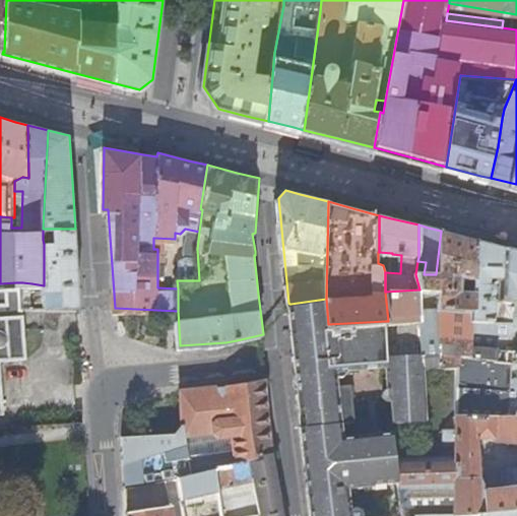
[(75,229),(43,229),(43,240),(54,239),(54,244),(44,244),(44,285),(45,306),(80,307),(75,229)]
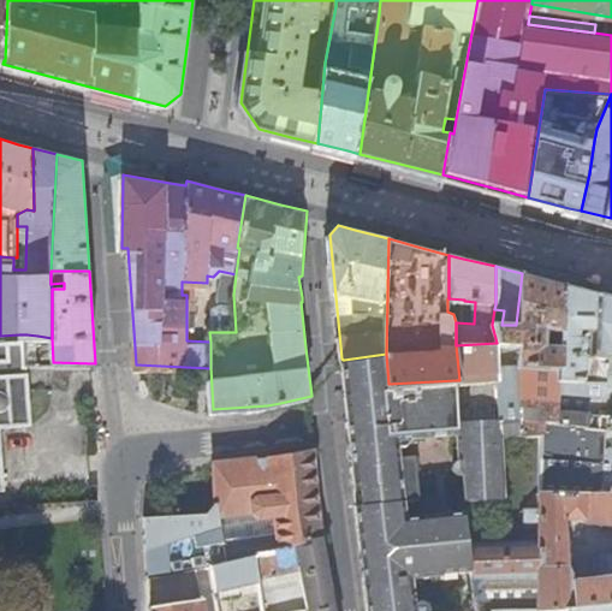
[(522,407),(521,365),(560,366),(564,284),(541,278),(522,273),(516,325),(501,325),(492,325),(497,343),(495,356),(498,378),(500,415),(503,434),(523,432),(522,415),(522,407)]
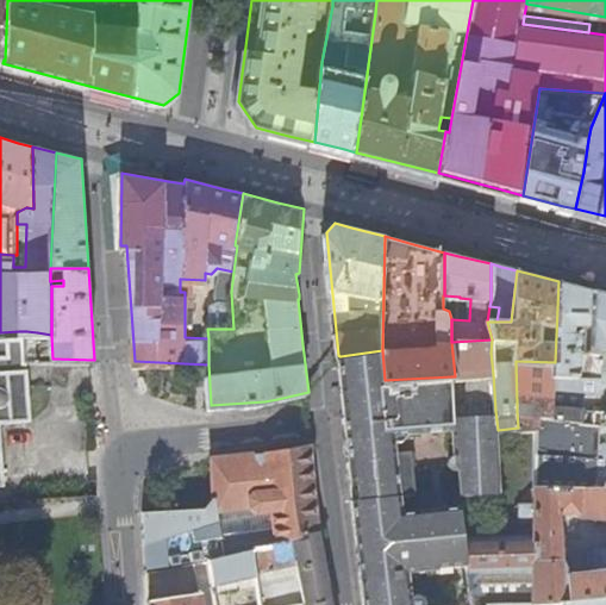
[(591,326),(592,289),(575,285),(558,281),(555,362),(555,373),(579,375),(580,357),(579,344),(581,341),(581,335),(575,331),(575,325),(591,326)]
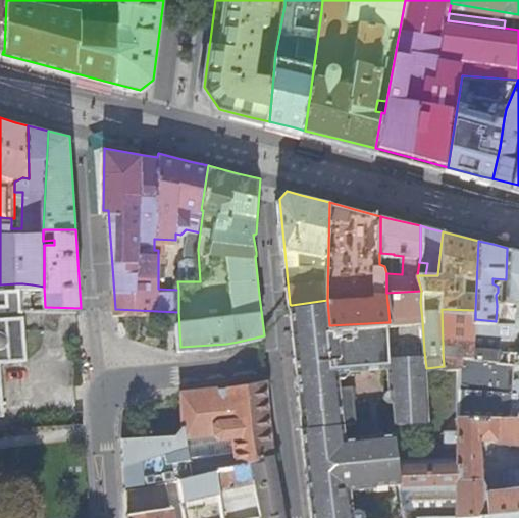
[(460,415),(518,416),(518,250),(507,248),(506,279),(505,297),(506,297),(518,299),(518,322),(504,322),(496,321),(475,319),(475,310),(442,309),(443,345),(455,347),(455,354),(443,352),(444,366),(462,365),(461,400),(460,415)]
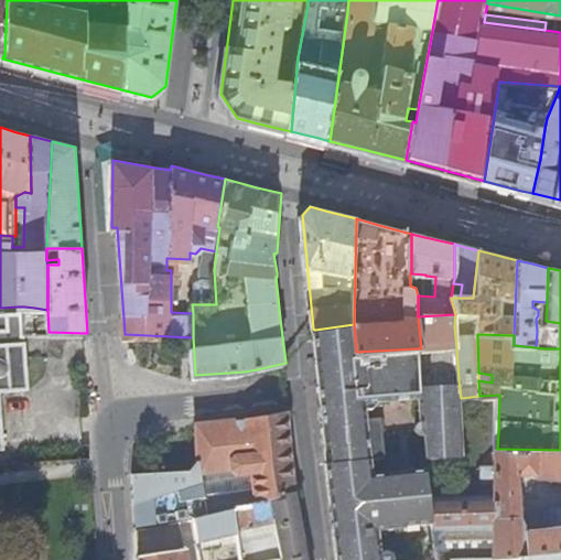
[(191,304),(192,304),(216,304),(214,270),(206,270),(206,278),(198,276),(194,280),(191,304)]
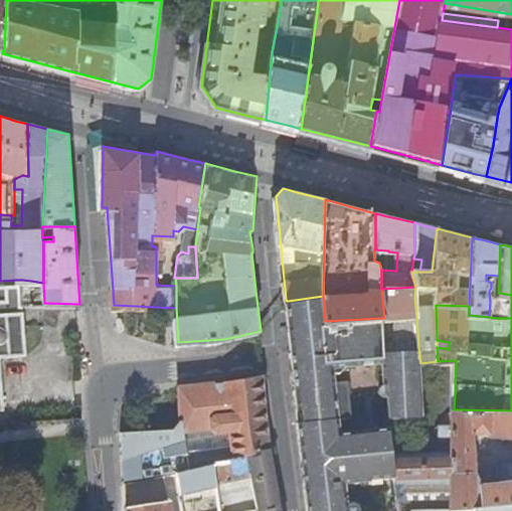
[(0,406),(5,406),(1,355),(26,353),(23,303),(22,280),(16,280),(0,281),(0,406)]
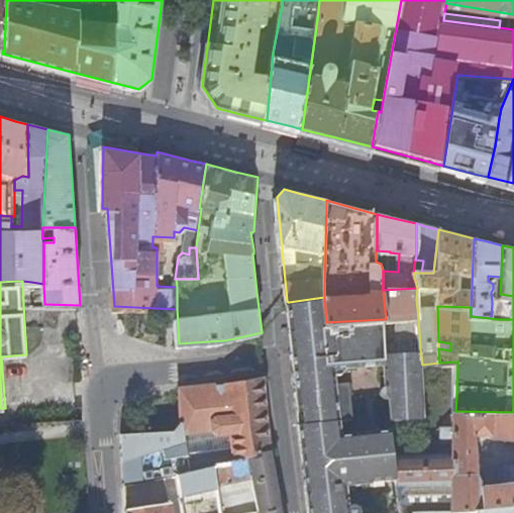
[(31,282),(22,281),(23,304),(31,304),(31,282)]
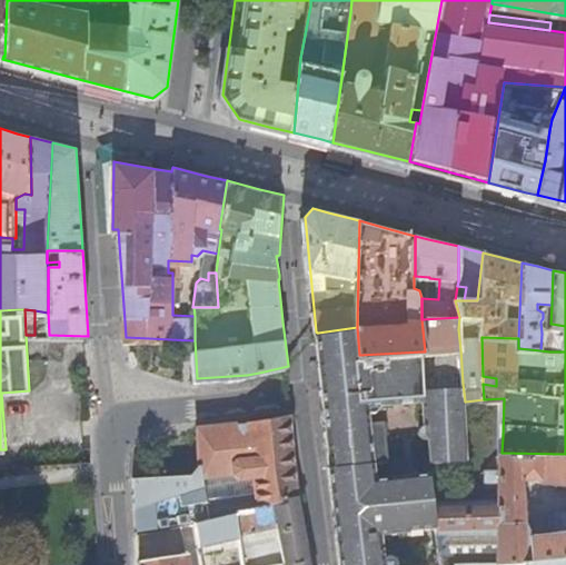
[(421,319),(425,352),(437,350),(460,349),(458,329),(459,317),(421,319)]
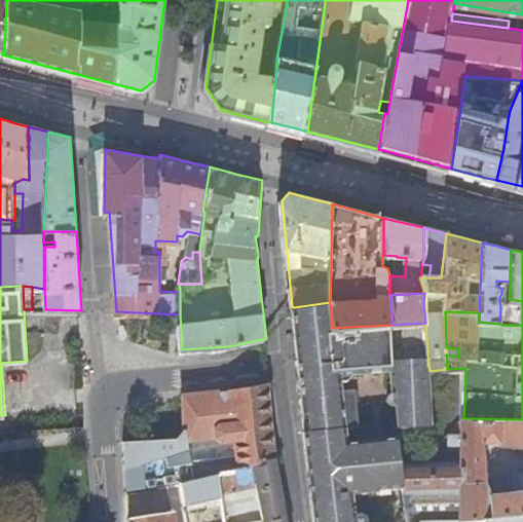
[(522,301),(510,299),(508,325),(522,325),(522,301)]
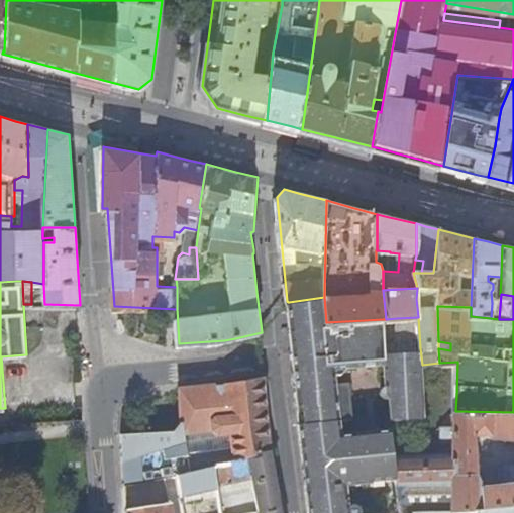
[(299,421),(310,512),(386,512),(375,512),(362,512),(363,509),(361,504),(355,502),(349,501),(348,484),(398,478),(395,454),(391,426),(342,431),(341,417),(352,416),(348,380),(336,381),(335,373),(342,372),(346,367),(386,363),(391,418),(426,415),(422,365),(420,348),(386,351),(383,319),(326,322),(324,297),(289,302),(299,421)]
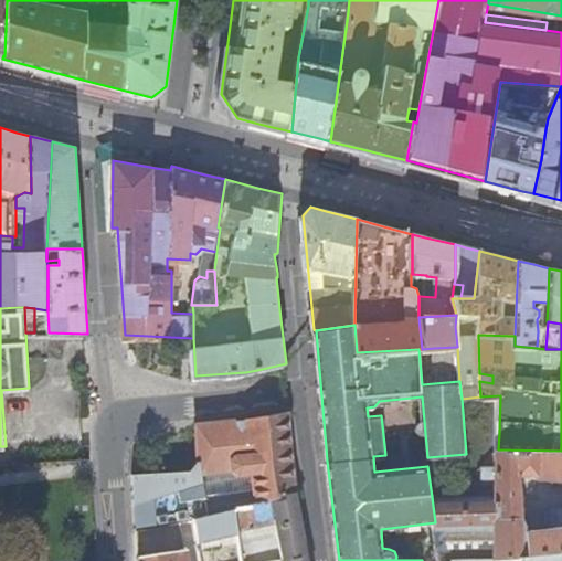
[(479,373),(479,381),(492,383),(492,376),(479,373)]
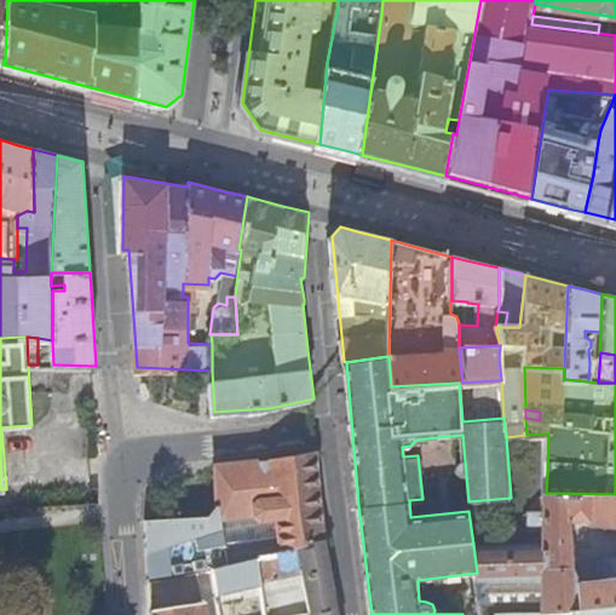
[(260,556),(328,539),(326,527),(323,505),(317,449),(265,458),(219,465),(219,505),(211,515),(156,517),(147,517),(149,551),(212,530),(216,555),(189,563),(191,573),(217,567),(260,556)]
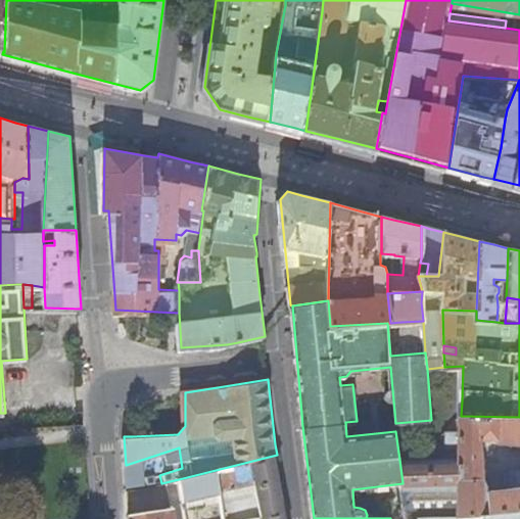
[(506,513),(519,511),(519,467),(511,468),(511,472),(506,473),(505,489),(488,490),(482,477),(483,438),(519,439),(519,417),(461,416),(460,430),(451,429),(447,432),(447,440),(451,442),(460,443),(459,458),(399,460),(403,483),(408,518),(506,513)]
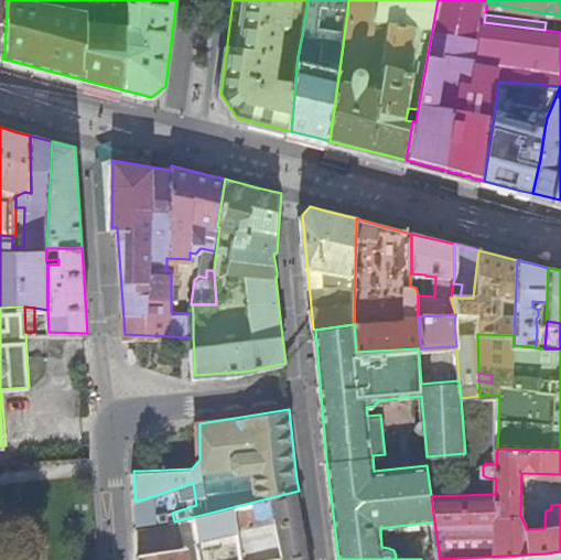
[(193,483),(136,502),(138,526),(168,523),(174,521),(172,513),(196,505),(193,483)]
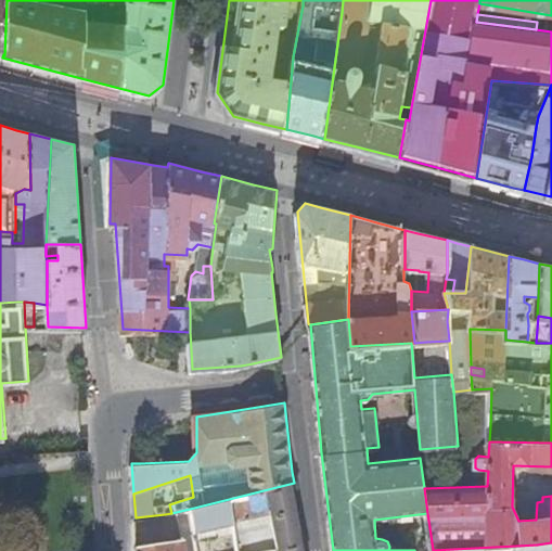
[(278,550),(306,550),(297,502),(294,483),(233,498),(235,519),(271,511),(278,550)]
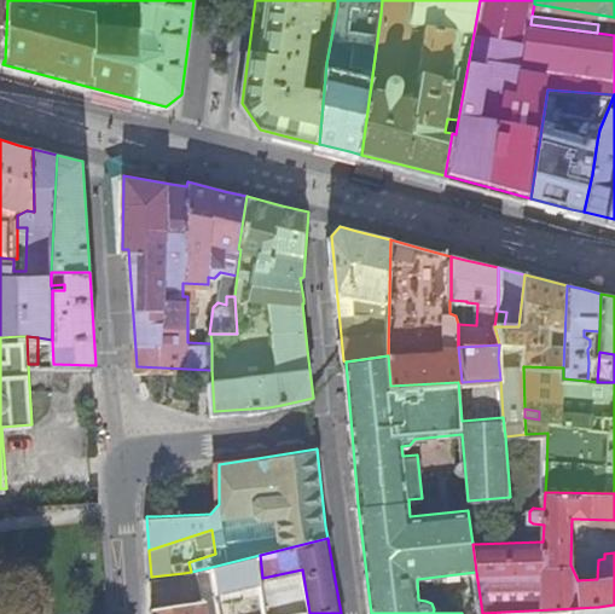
[(264,580),(262,578),(260,555),(216,566),(220,590),(264,580)]
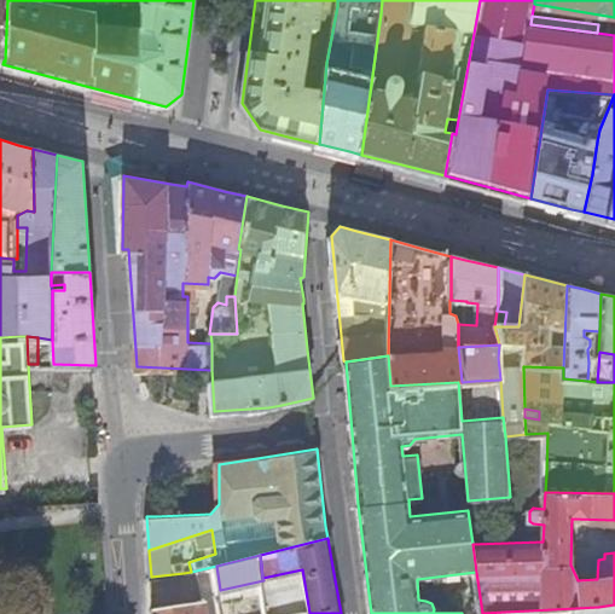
[(152,602),(220,590),(216,566),(191,572),(184,573),(151,577),(152,602)]
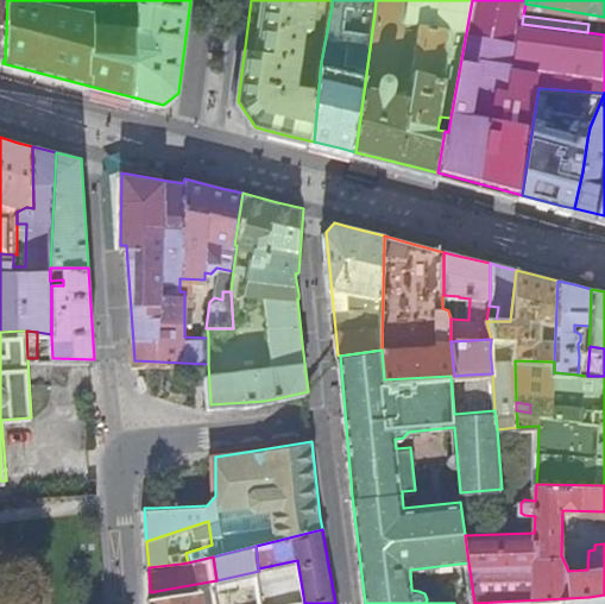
[(263,603),(262,603),(203,603),(201,589),(199,590),(197,585),(190,586),(191,592),(150,599),(150,603),(263,603)]
